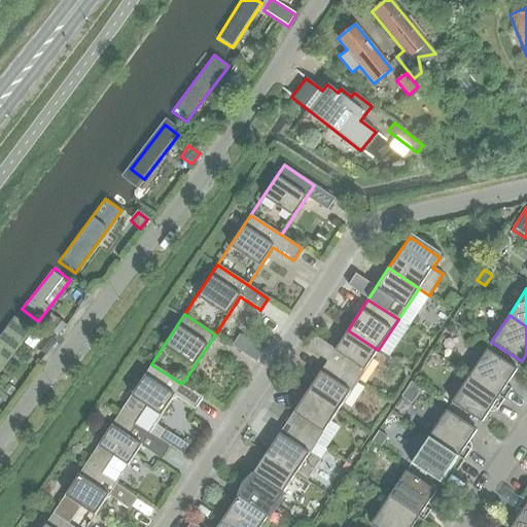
[(14,318),(0,337),(0,372),(31,330),(14,318)]
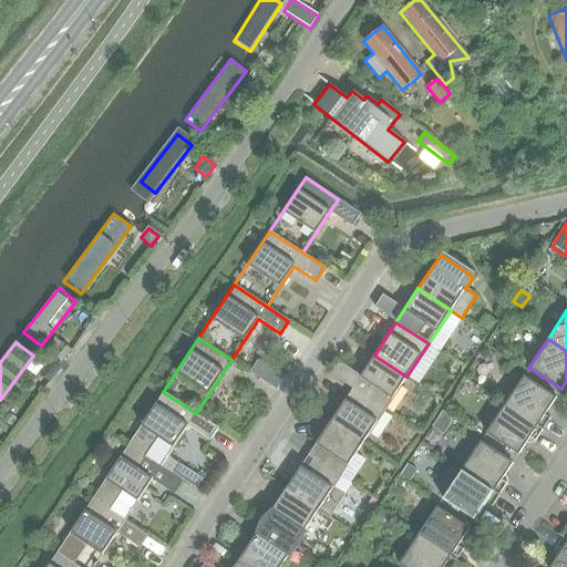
[(53,353),(61,360),(70,350),(62,343),(53,353)]
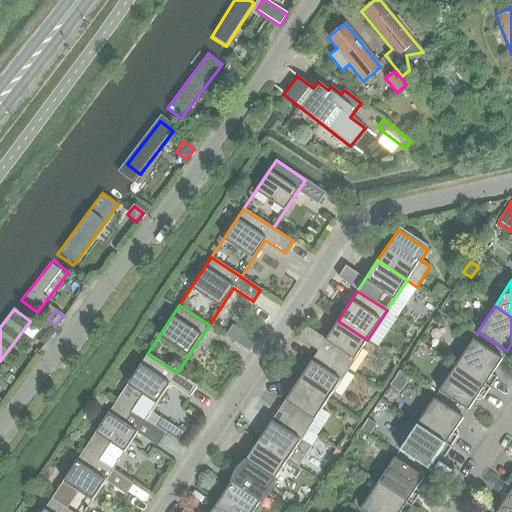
[(347,370),(367,340),(338,321),(325,340),(305,327),(298,338),(317,351),(318,351),(347,370)]
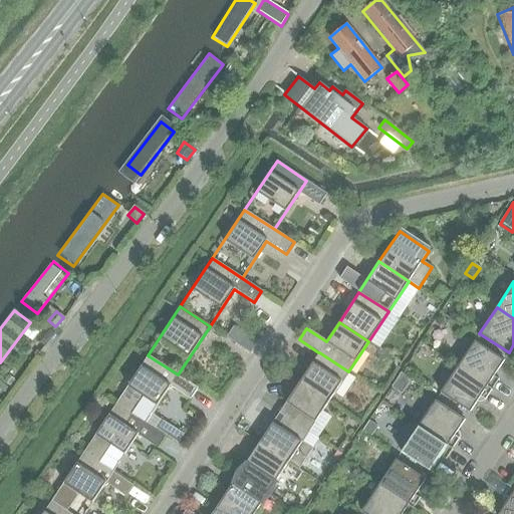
[(241,331),(229,323),(222,334),(234,342),(241,331)]
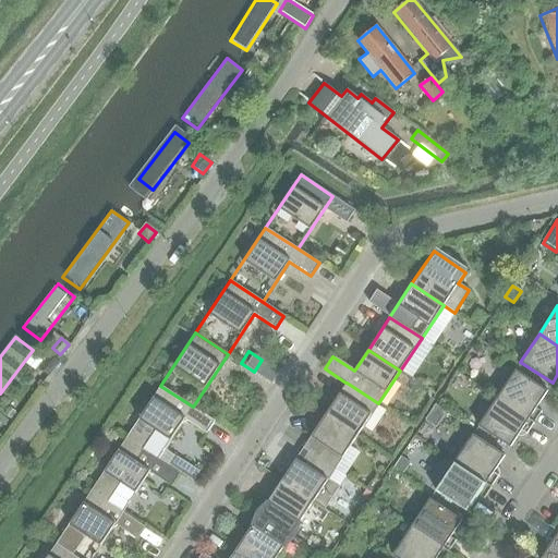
[(49,354),(38,368),(47,376),(59,362),(49,354)]
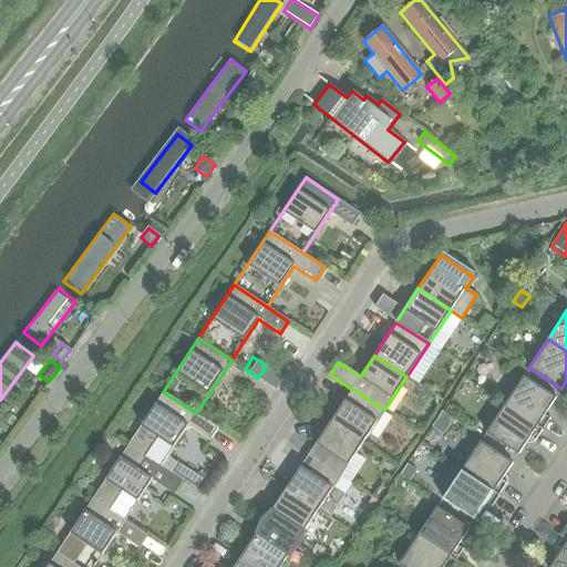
[(504,404),(543,430),(550,418),(545,414),(556,397),(523,375),(504,404)]
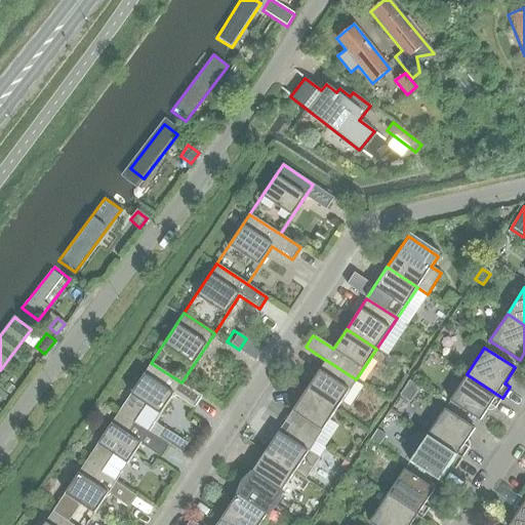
[(326,360),(325,360),(306,391),(335,411),(356,379),(326,360)]
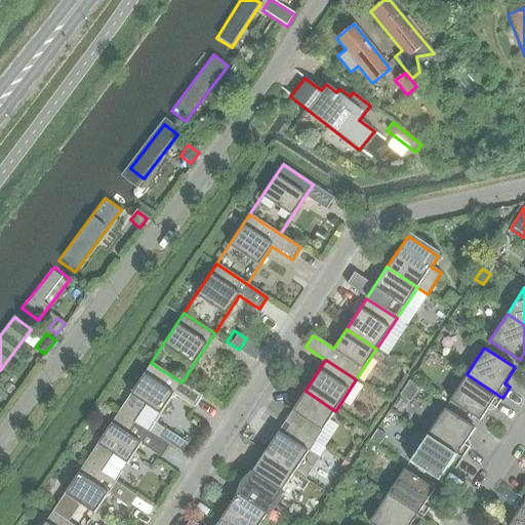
[(201,396),(182,382),(151,363),(118,412),(148,433),(173,395),(194,408),(201,396)]
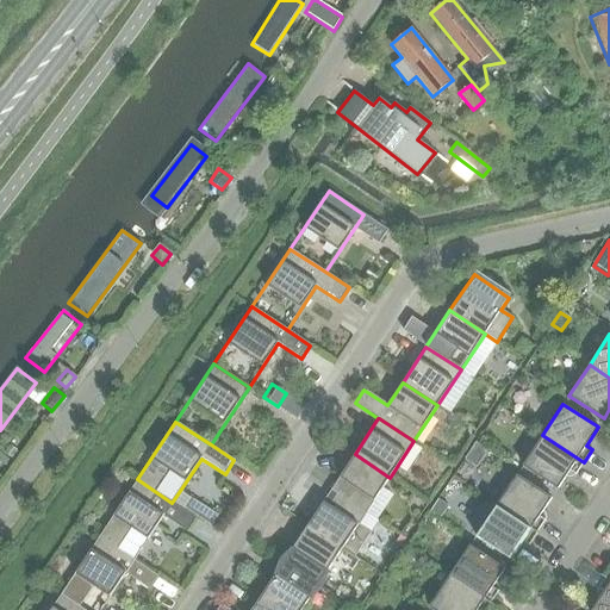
[(584,462),(542,435),(522,466),(558,489),(570,471),(576,474),(584,462)]
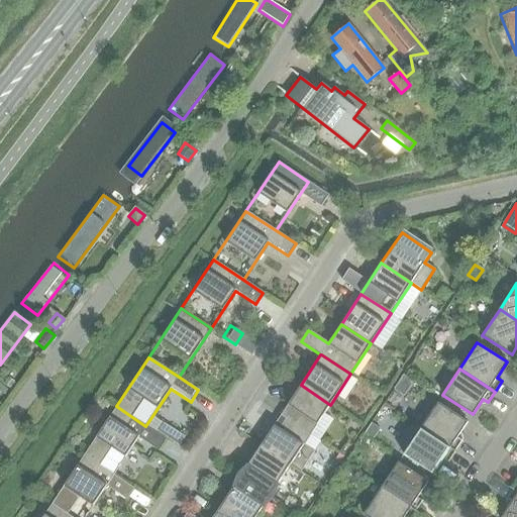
[(404,396),(413,382),(403,376),(394,390),(404,396)]
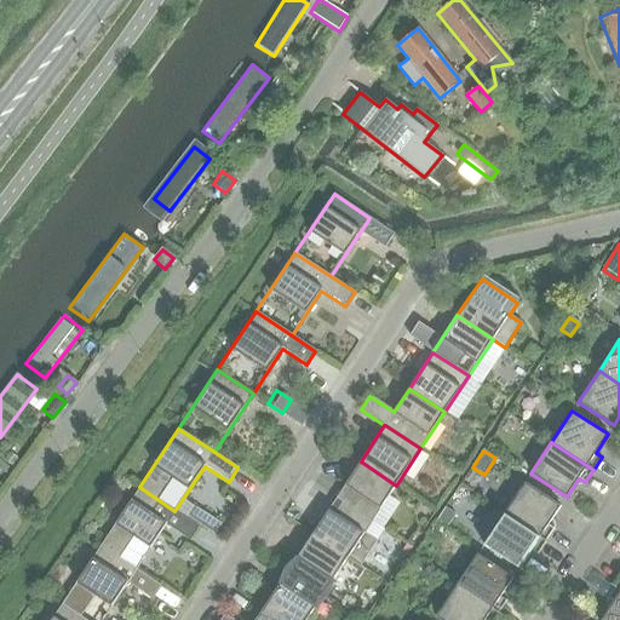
[(382,507),(396,486),(361,461),(337,498),(380,527),(390,514),(382,507)]
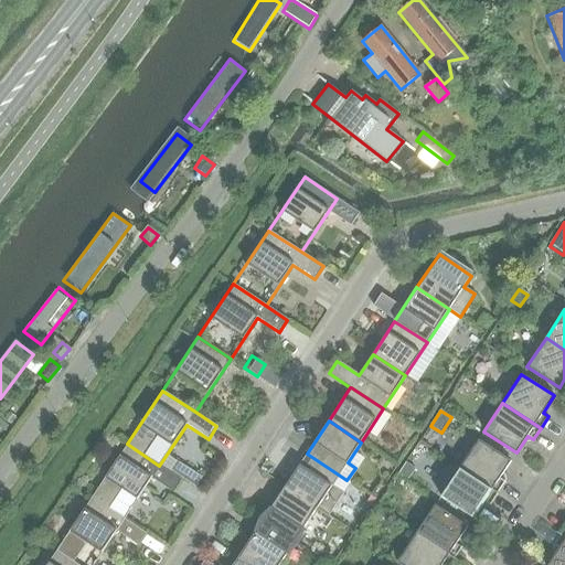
[(459,468),(497,493),(504,481),(499,478),(510,461),(478,440),(459,468)]
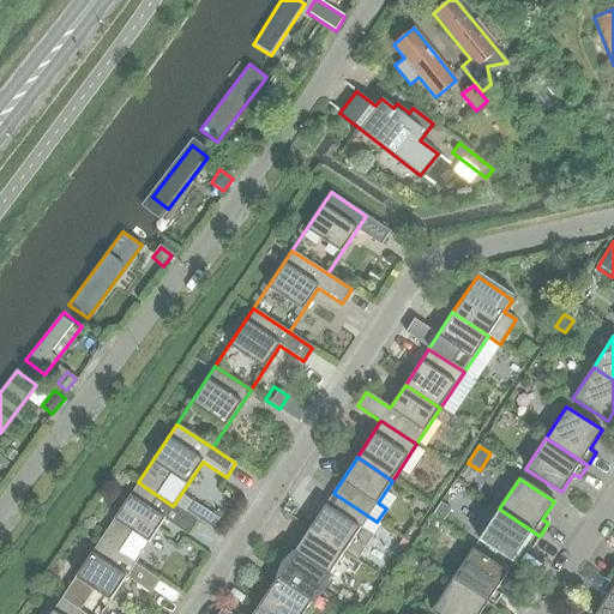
[(138,482),(100,541),(134,564),(164,519),(188,535),(197,522),(173,506),(138,482)]
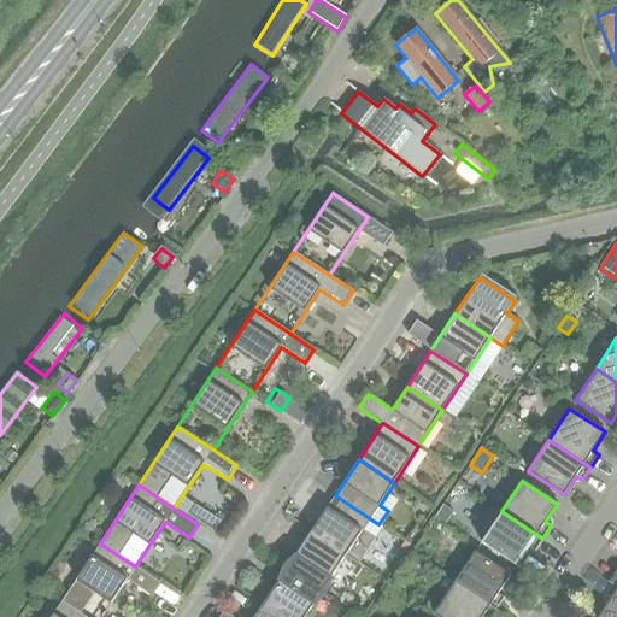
[(382,527),(378,524),(335,495),(311,532),(346,556),(358,563),(382,527)]
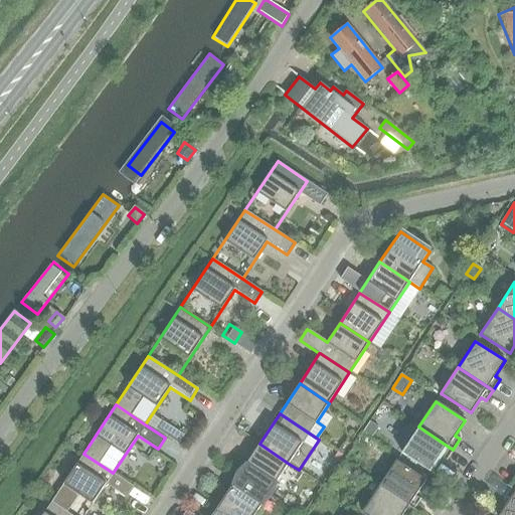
[(371,438),(382,420),(374,414),(363,432),(371,438)]
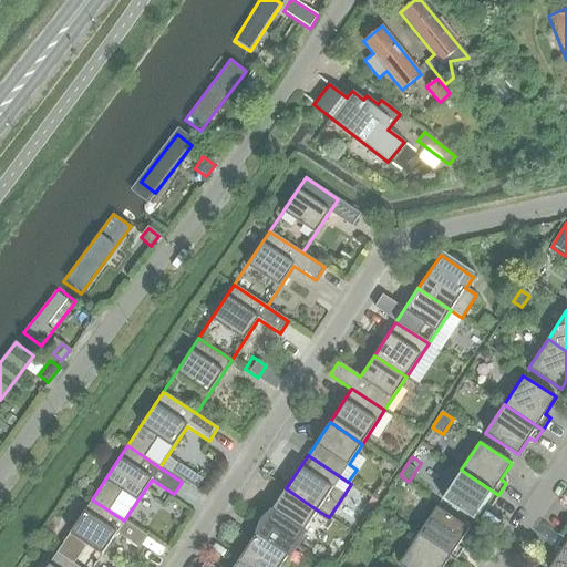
[(492,506),(498,495),(461,470),(442,498),(474,519),(485,503),(492,506)]
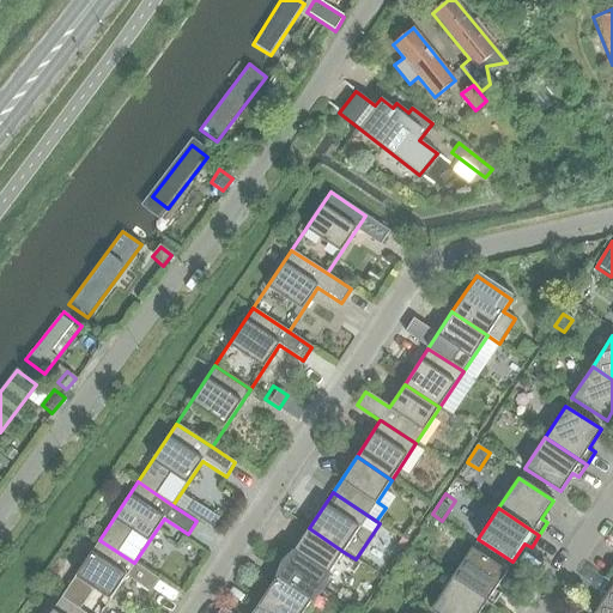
[(198,520),(212,529),(219,519),(205,509),(198,520)]
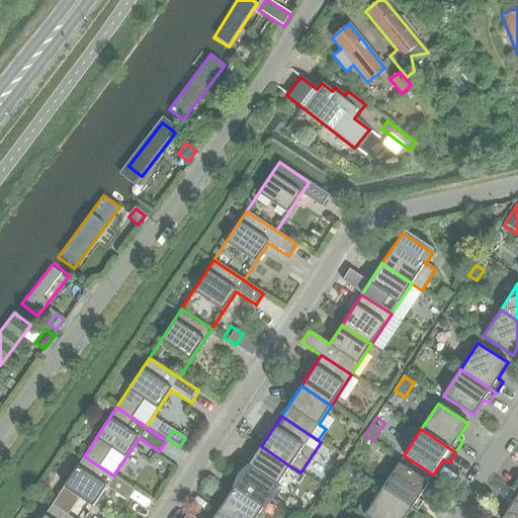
[(270,497),(290,466),(261,446),(241,477),(270,497)]
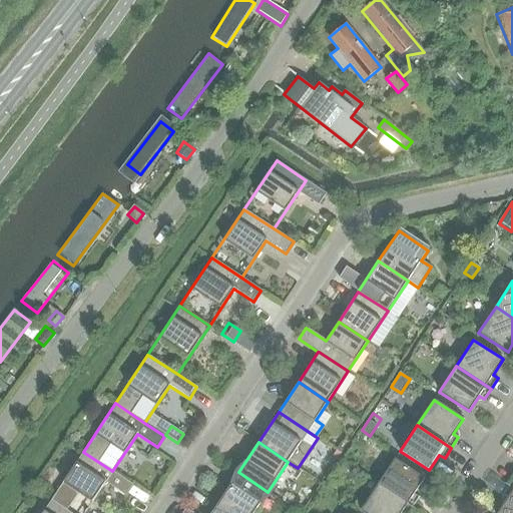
[(83,452),(51,500),(70,512),(84,512),(105,482),(124,496),(132,484),(112,471),(83,452)]
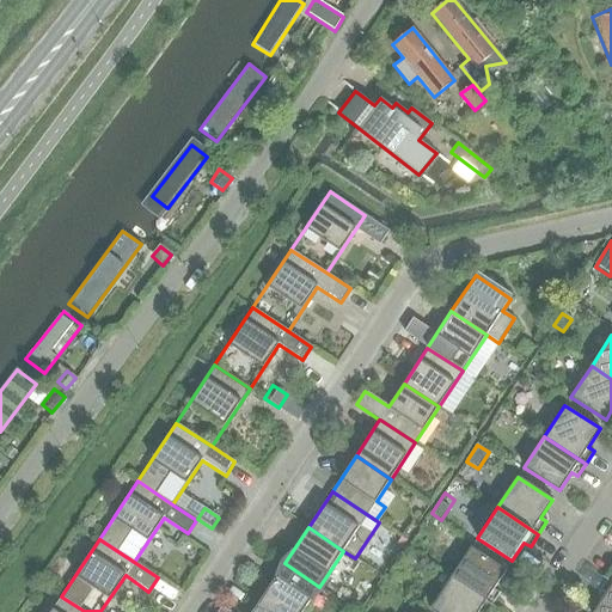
[(451,579),(491,605),(500,593),(494,588),(506,570),(471,548),(451,579)]
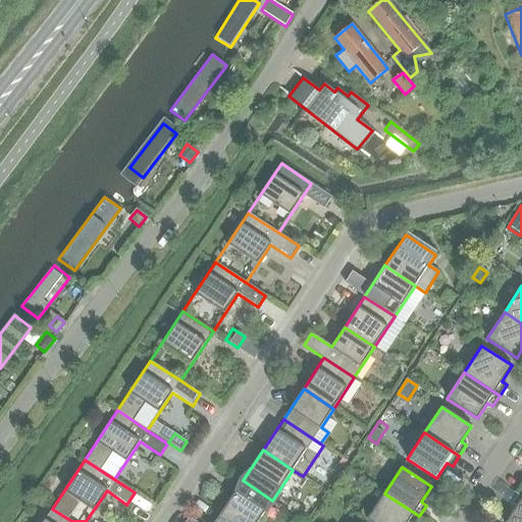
[(258,521),(272,501),(243,480),(222,511),(239,521),(258,521)]
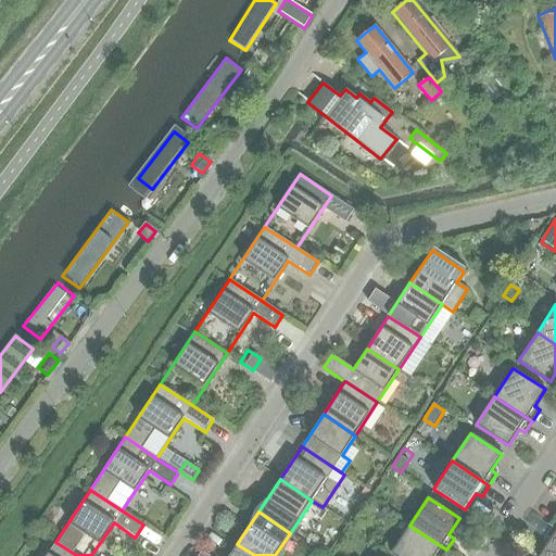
[(442,555),(446,550),(409,526),(391,553),(394,555),(442,555)]
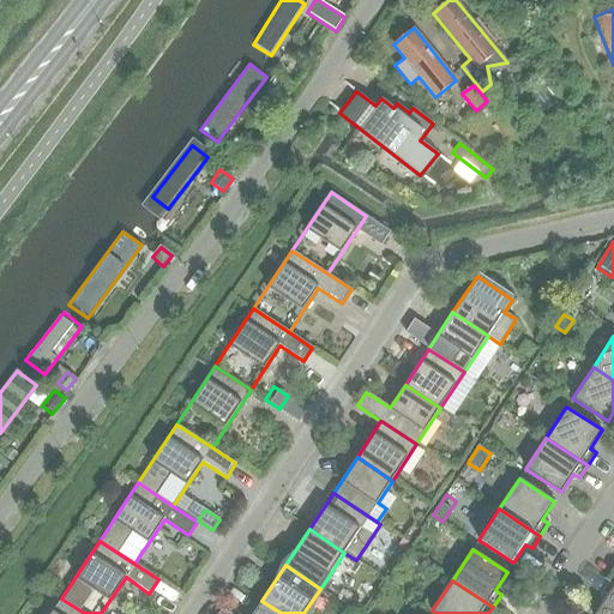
[(613,613),(613,585),(608,582),(600,594),(606,599),(595,613),(613,613)]
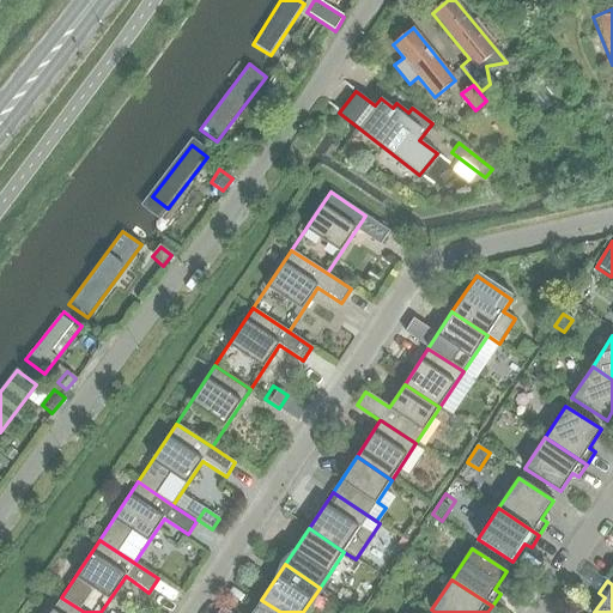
[(84,612),(61,598),(50,612),(84,612)]
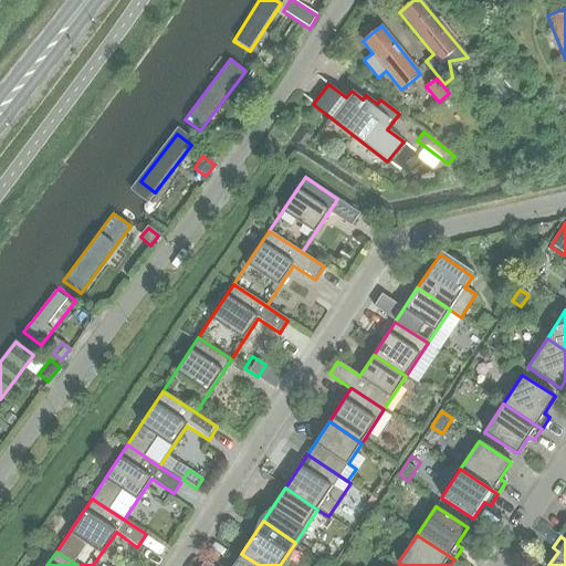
[(259,565),(241,554),(232,565),(211,565),(205,562),(201,565),(259,565)]
